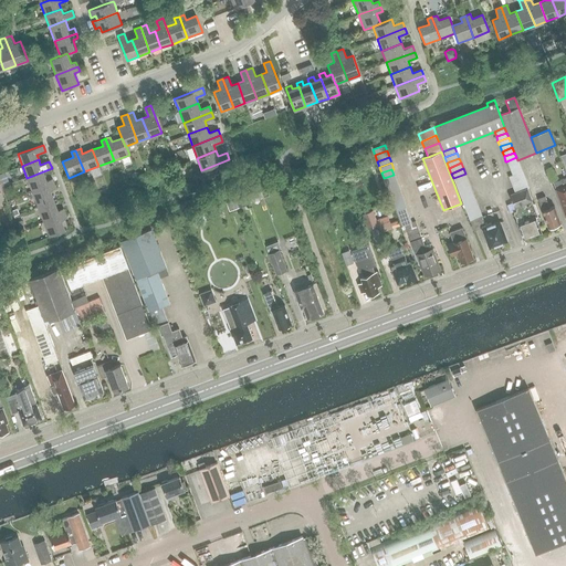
[(27,178),(32,192),(53,184),(52,179),(46,181),(43,171),(27,178)]
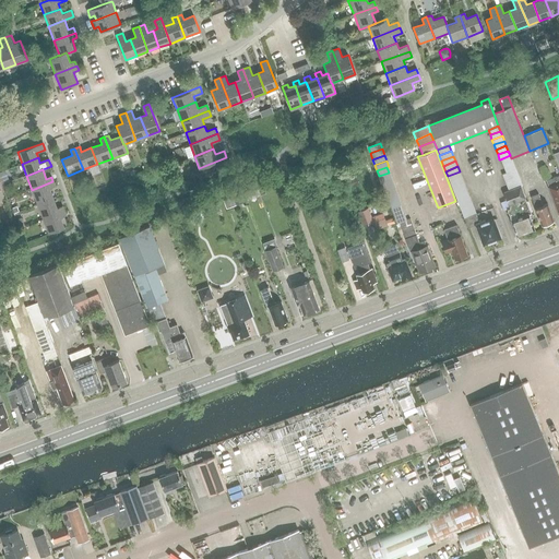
[(200,180),(212,176),(210,169),(198,174),(200,180)]
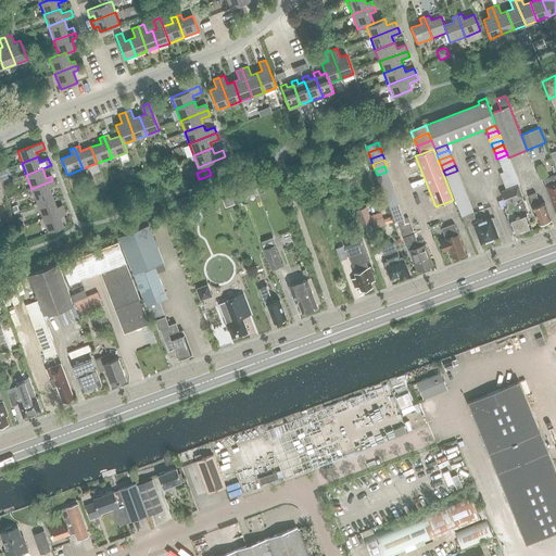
[(513,169),(504,173),(500,174),(502,179),(515,175),(513,169)]
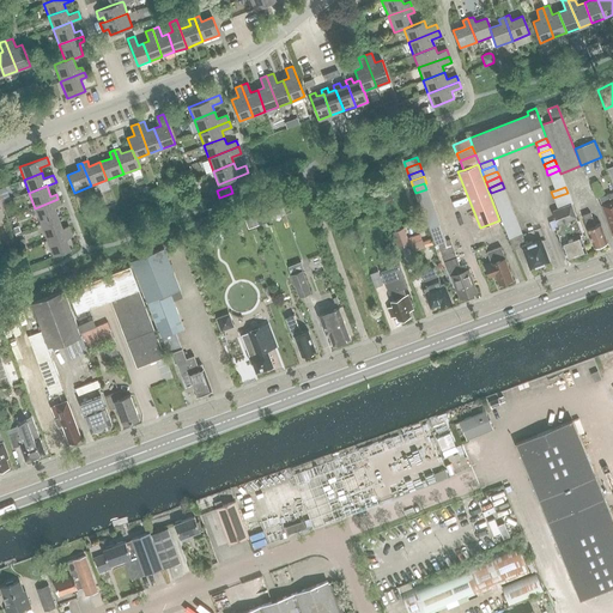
[(504,188),(491,193),(492,199),(505,194),(504,188)]
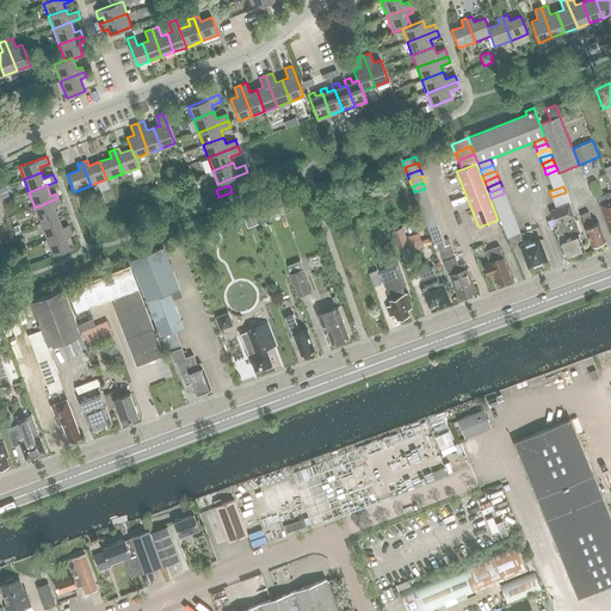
[(417,198),(427,195),(425,189),(414,192),(417,198)]
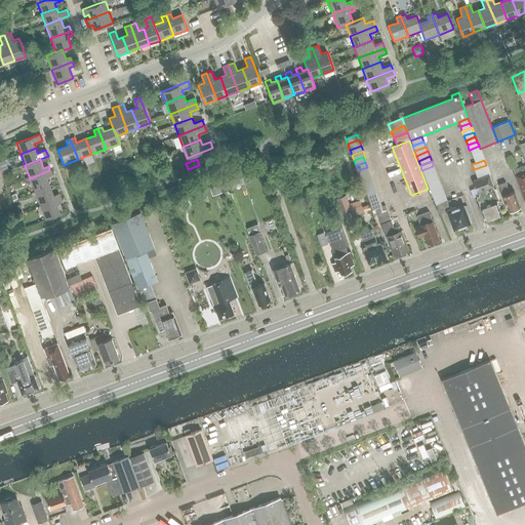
[(474,169),(476,174),(488,170),(486,165),(474,169)]
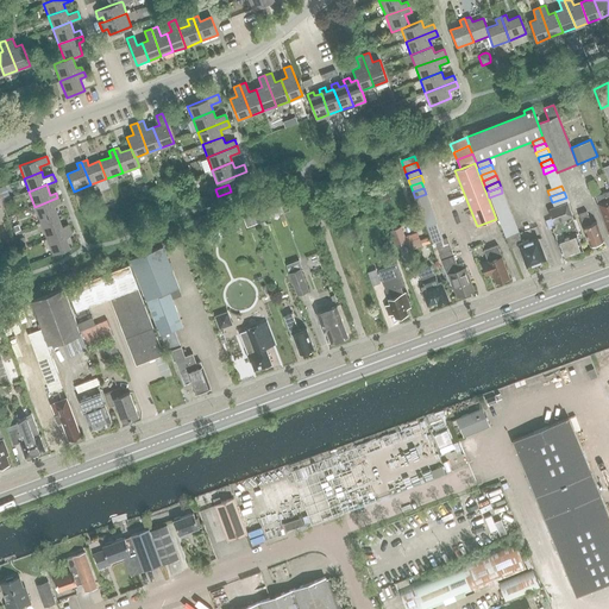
[(608,192),(595,198),(608,233),(608,192)]
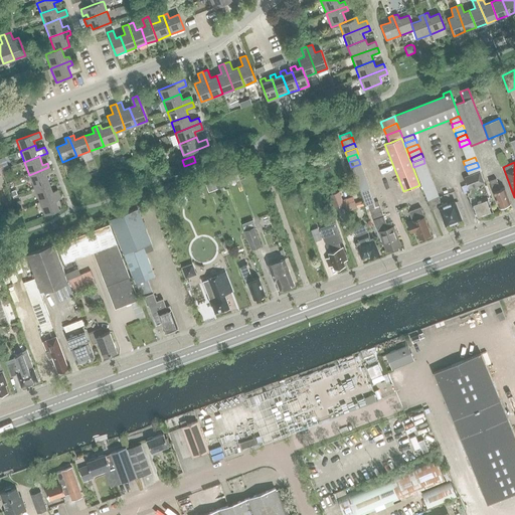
[(424,163),(413,167),(415,172),(426,168),(424,163)]
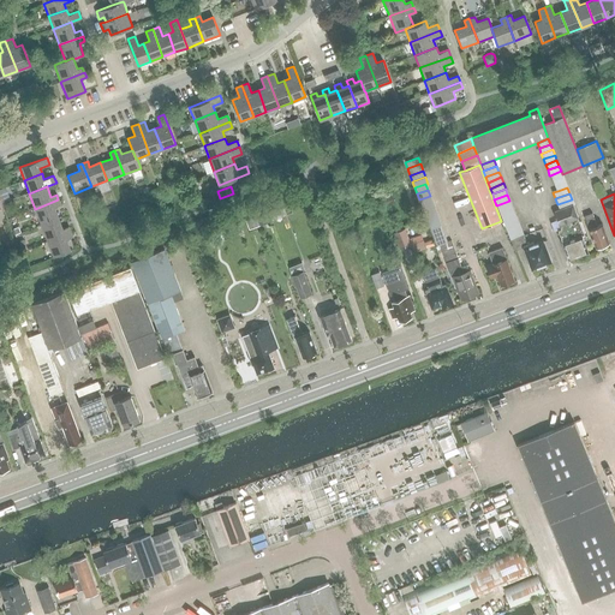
[(422,206),(433,202),(430,196),(419,199),(422,206)]
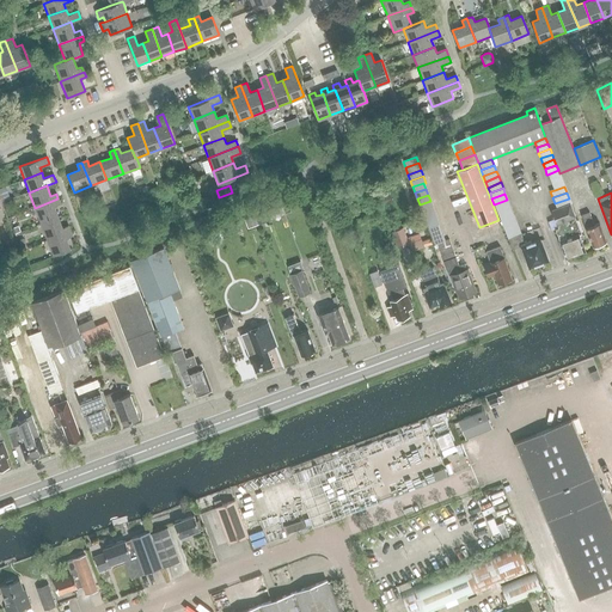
[(57,199),(35,208),(41,224),(59,216),(54,206),(60,203),(57,199)]
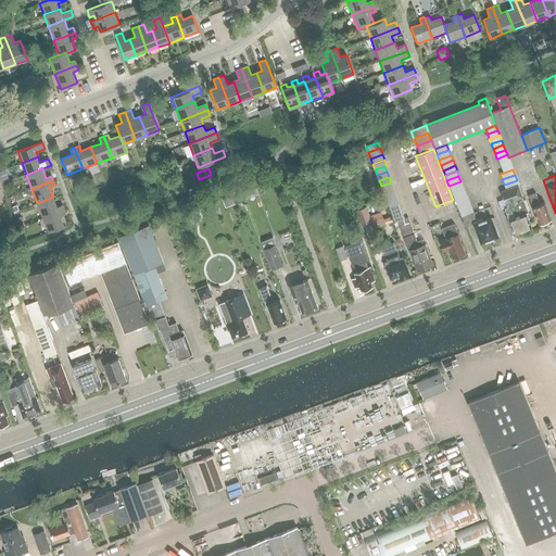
[(519,185),(517,180),(504,185),(506,190),(518,186),(519,185)]
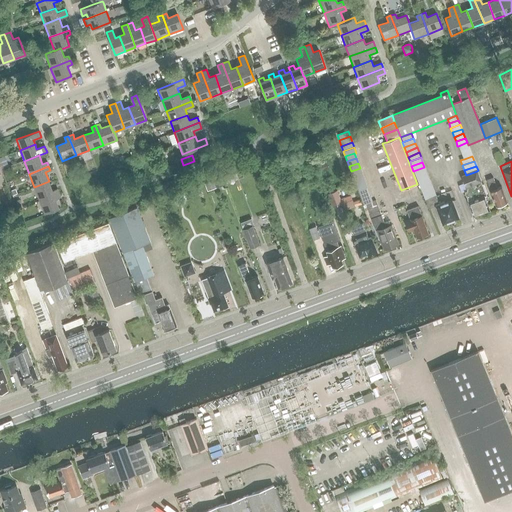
[(424,167),(413,171),(415,176),(426,172),(424,167)]
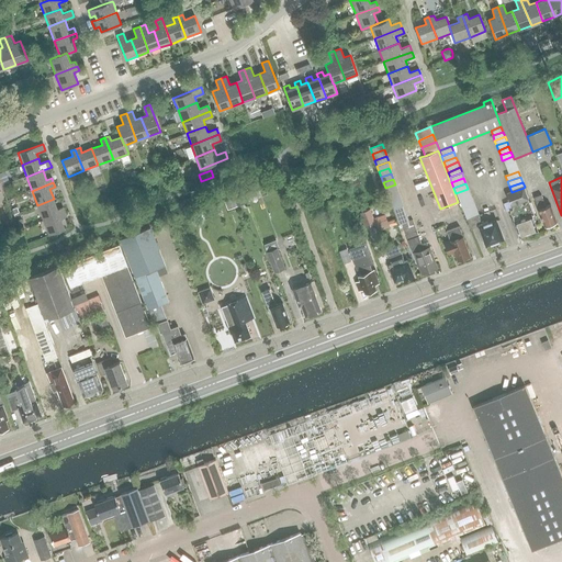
[(388,193),(397,190),(395,184),(385,188),(388,193)]
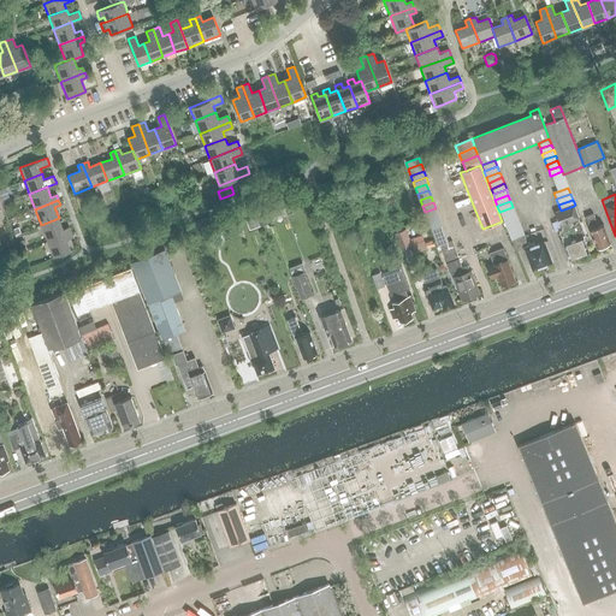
[(585,236),(574,206),(561,211),(555,213),(561,230),(560,231),(564,243),(563,244),(569,261),(588,254),(582,236),(585,236)]
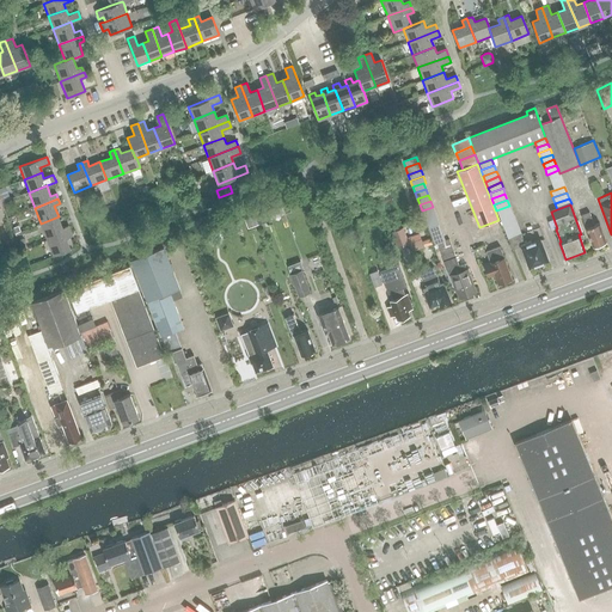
[(509,206),(496,210),(499,216),(512,212),(509,206)]
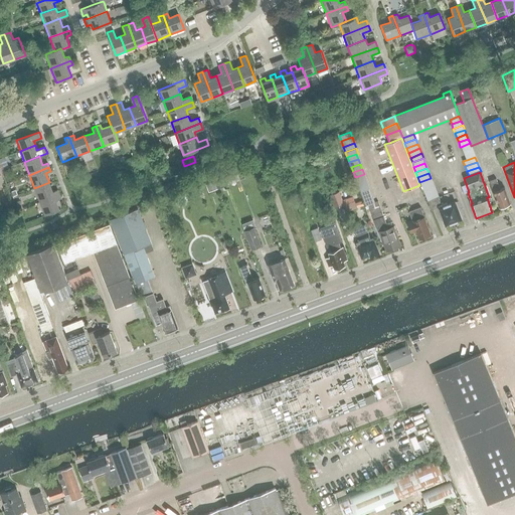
[(235,178),(233,174),(223,178),(225,182),(235,178)]
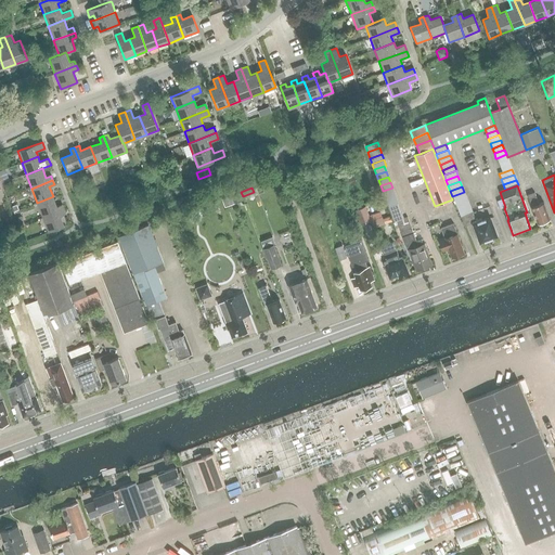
[(384,196),(394,193),(392,188),(383,191),(384,196)]
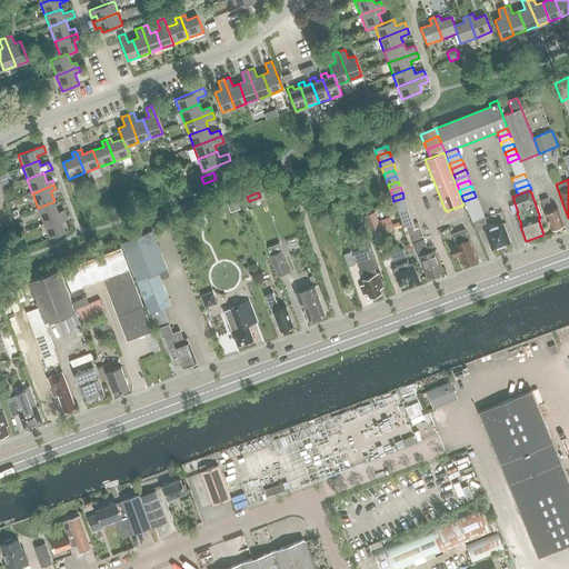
[(230,212),(248,206),(245,197),(227,205),(230,212)]
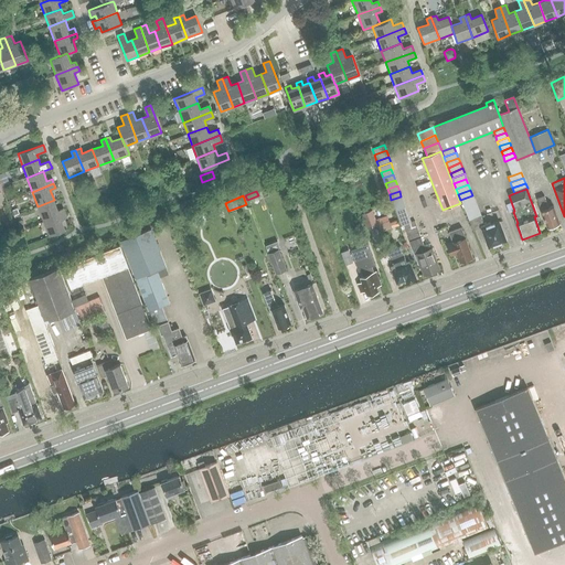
[(472,195),(460,200),(462,205),(475,201),(472,195)]
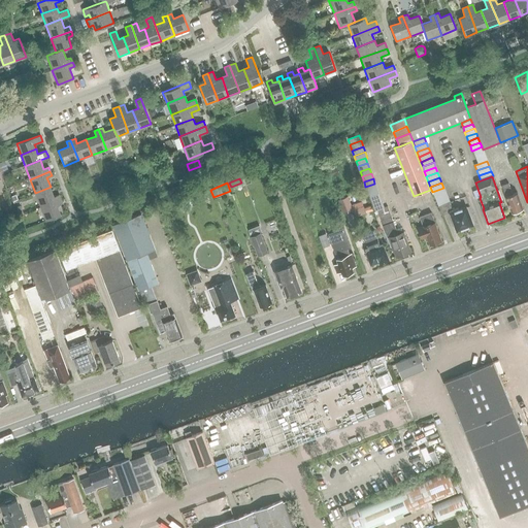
[(367,192),(376,188),(374,184),(365,187),(367,192)]
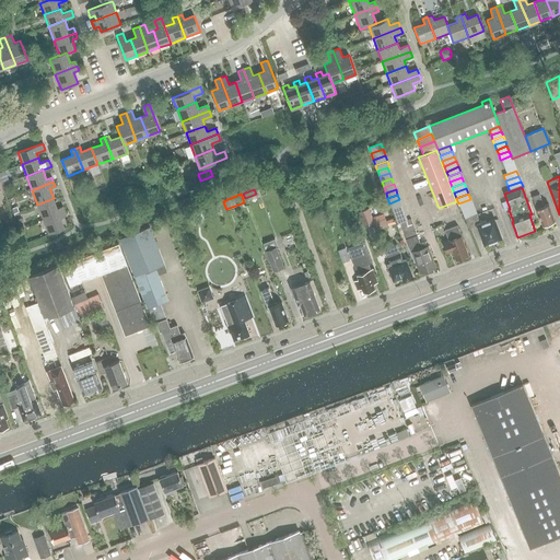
[(543,226),(555,222),(548,205),(543,207),(538,195),(532,197),(543,226)]
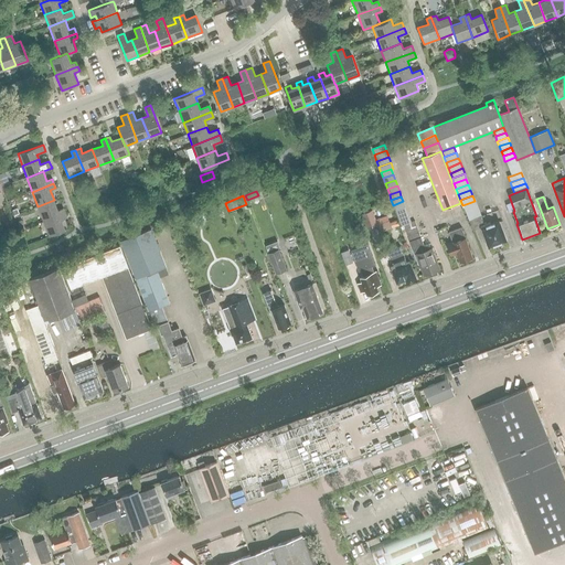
[(38,206),(43,221),(65,213),(63,209),(57,210),(54,200),(38,206)]
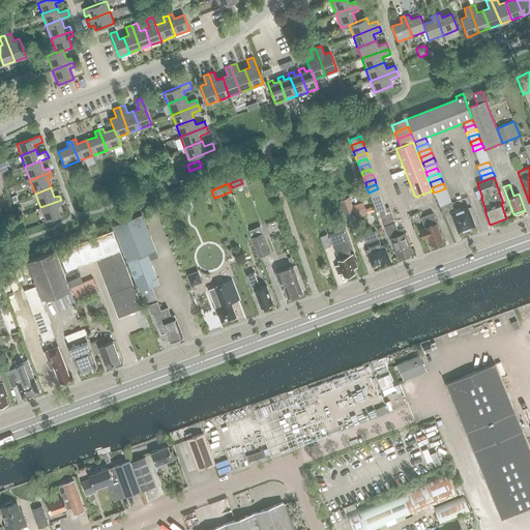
[(371,198),(380,194),(378,188),(369,193),(371,198)]
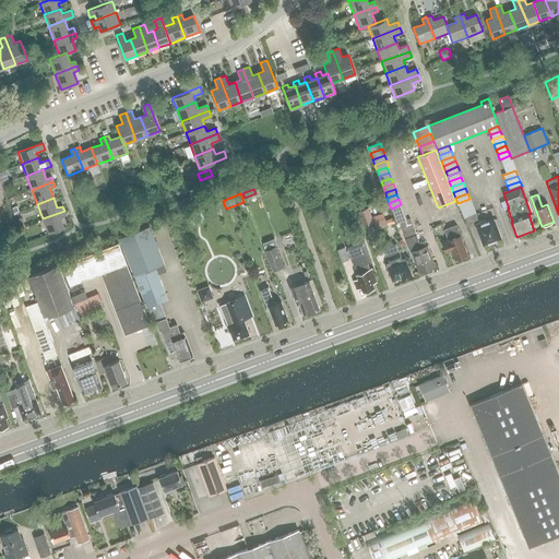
[(470,199),(458,203),(460,209),(472,204),(470,199)]
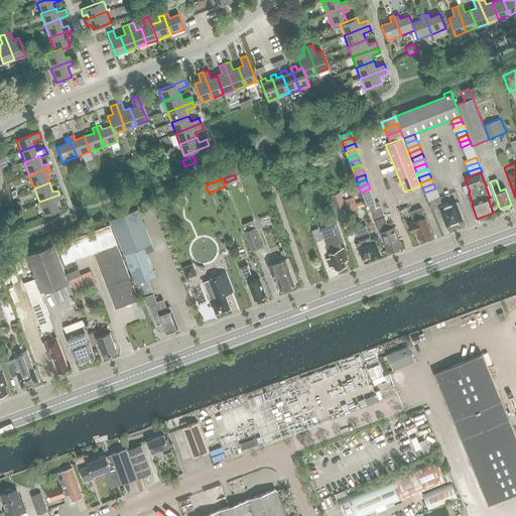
[(363,198),(372,194),(370,188),(361,192),(363,198)]
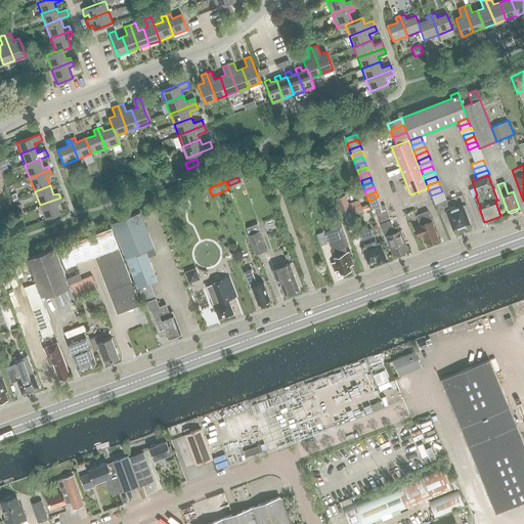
[(442,191),(431,195),(433,201),(444,197),(442,191)]
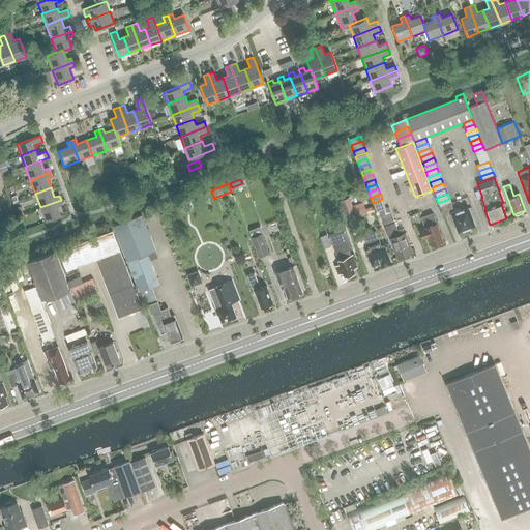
[(354,211),(349,197),(339,201),(344,214),(354,211)]
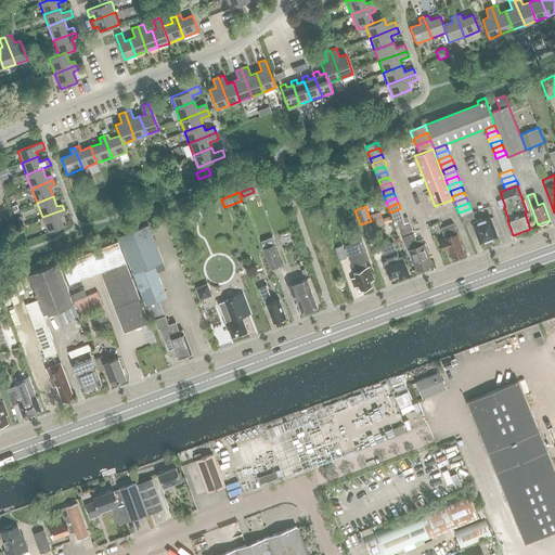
[(392,217),(402,214),(400,208),(390,213),(392,217)]
